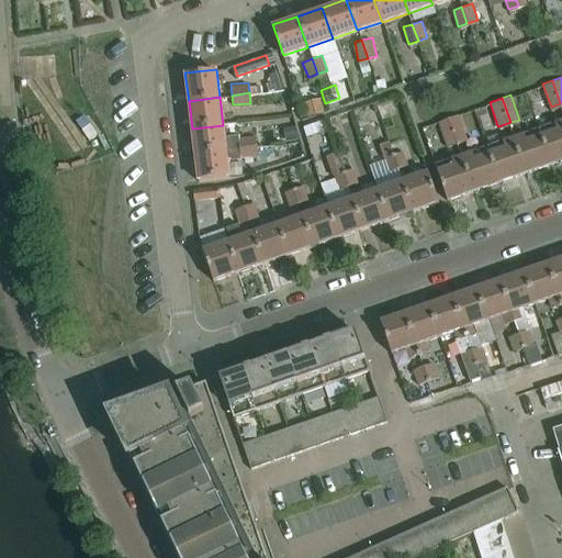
[(459,141),(468,137),(459,113),(450,115),(459,141)]
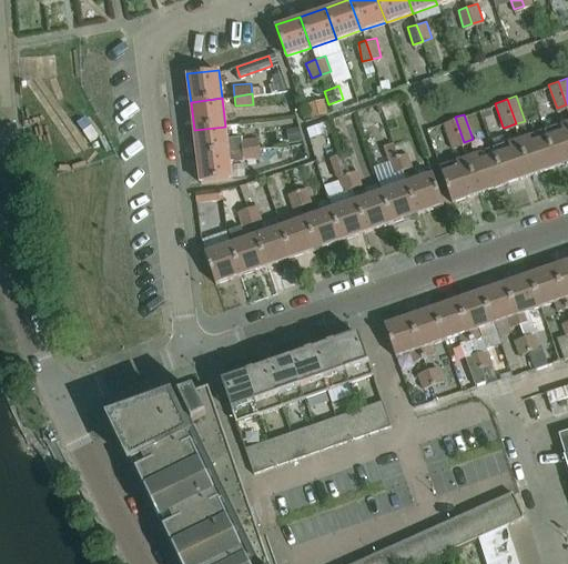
[(460,143),(464,142),(455,117),(443,121),(452,145),(460,143)]
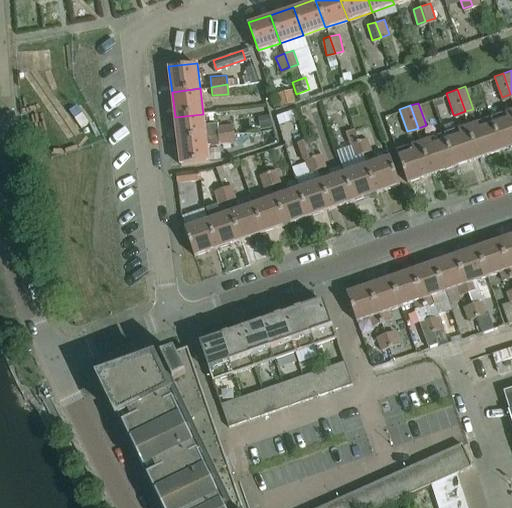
[(503,147),(511,143),(511,109),(492,116),(503,147)]
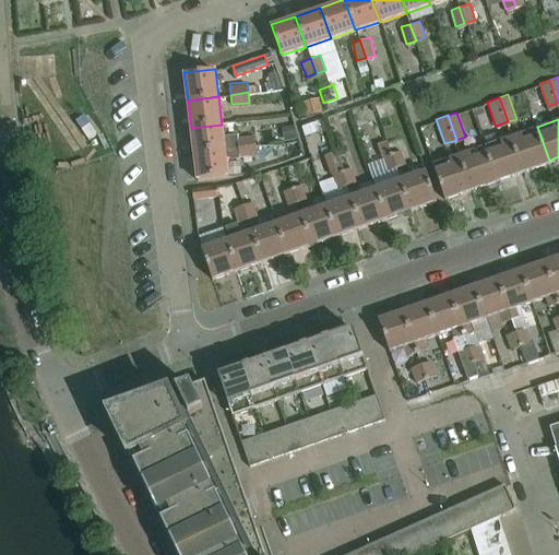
[(284,139),(296,137),(294,122),(282,125),(284,139)]
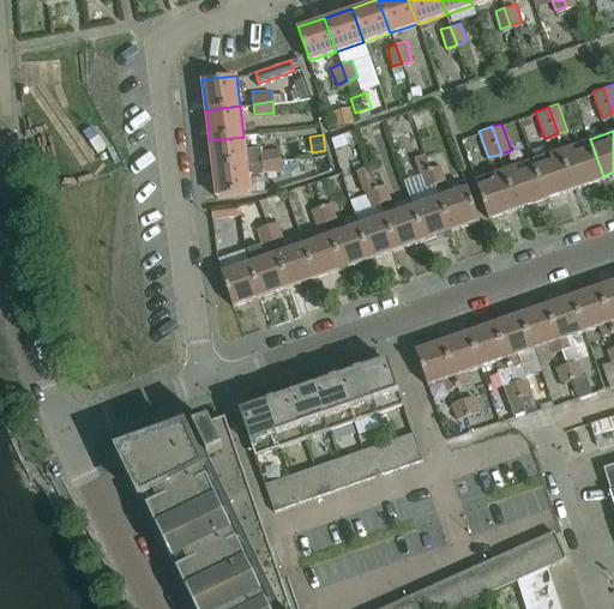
[(212,167),(281,160),(280,146),(260,149),(259,145),(245,146),(244,137),(210,140),(212,167)]
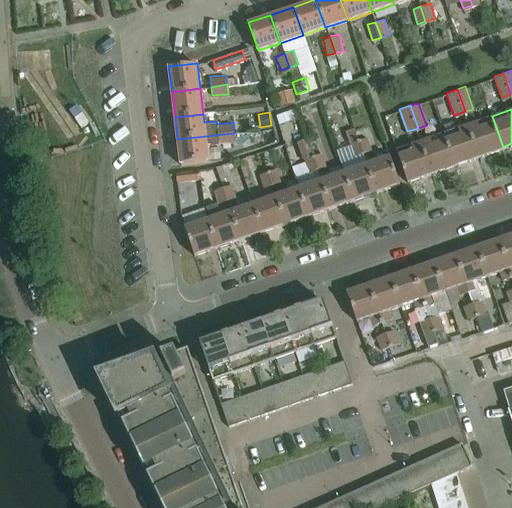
[(480,155),(503,147),(492,116),(469,124),(480,155)]
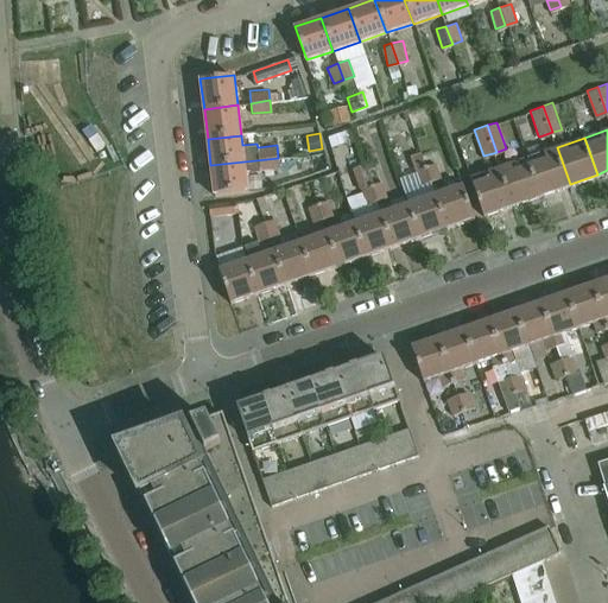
[(557,147),(530,157),(542,194),(570,184),(557,147)]
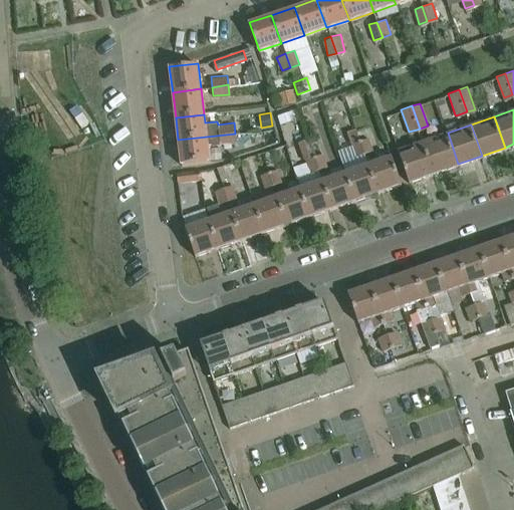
[(359,139),(355,128),(347,131),(350,142),(351,142),(359,139)]
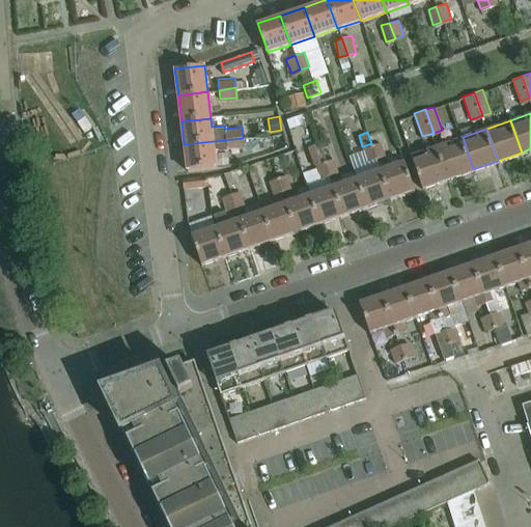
[(463,137),(438,145),(448,177),(473,169),(463,137)]
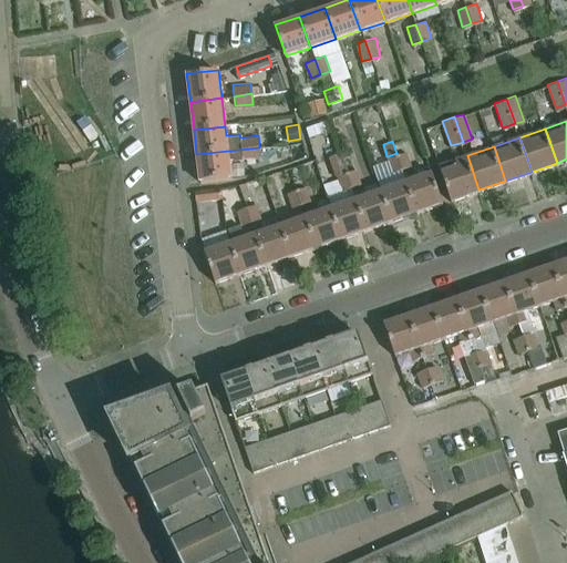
[(259,147),(196,154),(199,181),(230,176),(229,160),(260,156),(259,147)]
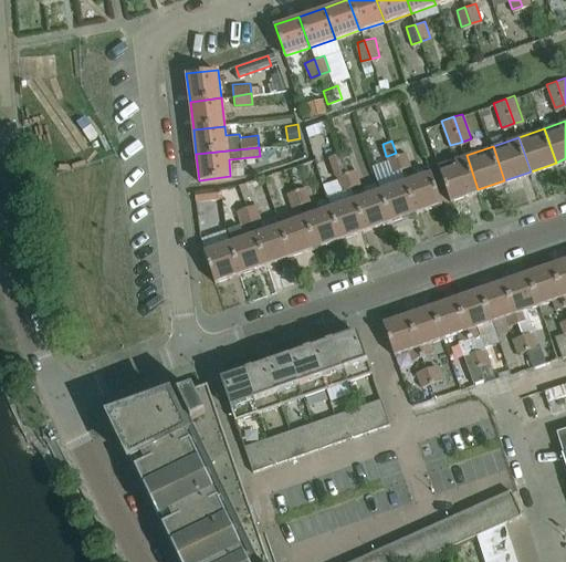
[(396,153),(401,168),(410,165),(405,151),(396,153)]
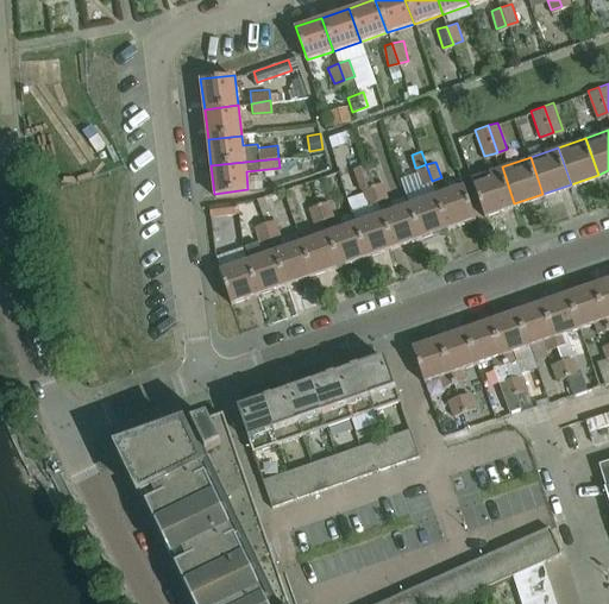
[(420,184),(432,181),(426,164),(414,169),(420,184)]
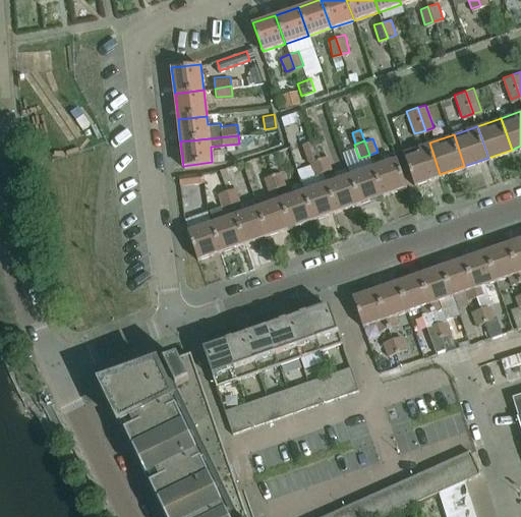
[(429,142),(403,152),(407,164),(414,183),(440,174),(429,142)]
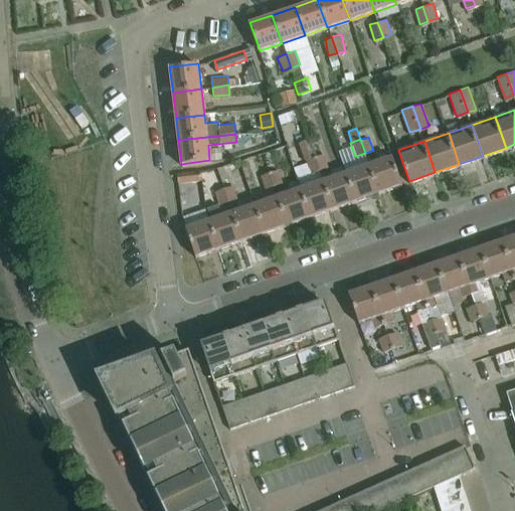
[(315,155),(320,169),(329,166),(324,152),(315,155)]
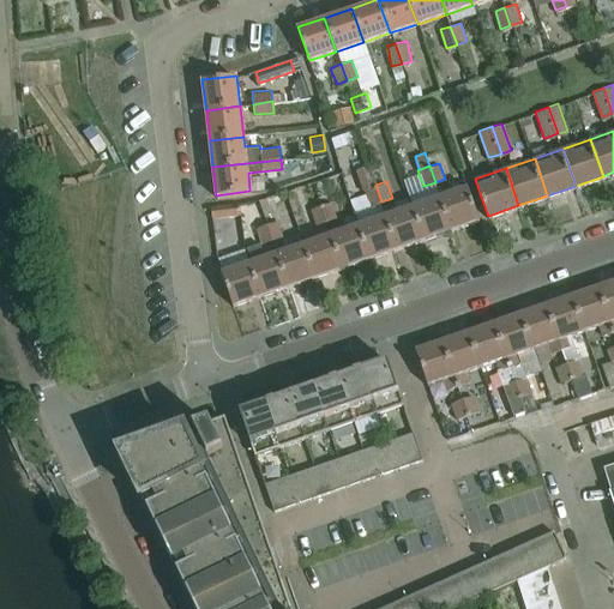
[(369,205),(381,202),(375,185),(363,190),(369,205)]
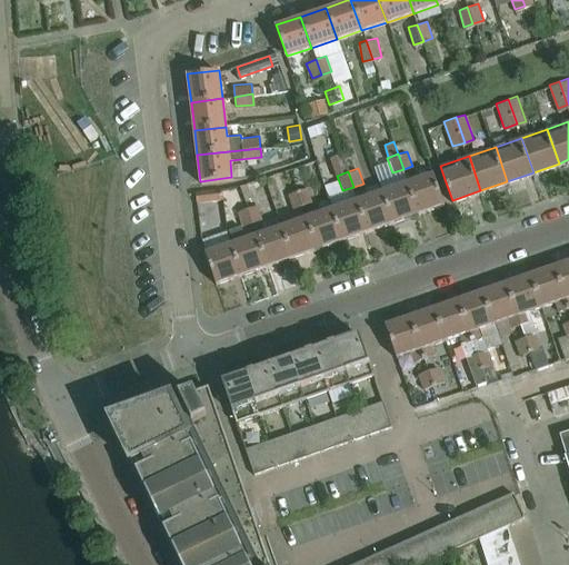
[(408,180),(419,211),(443,204),(433,171),(408,180)]
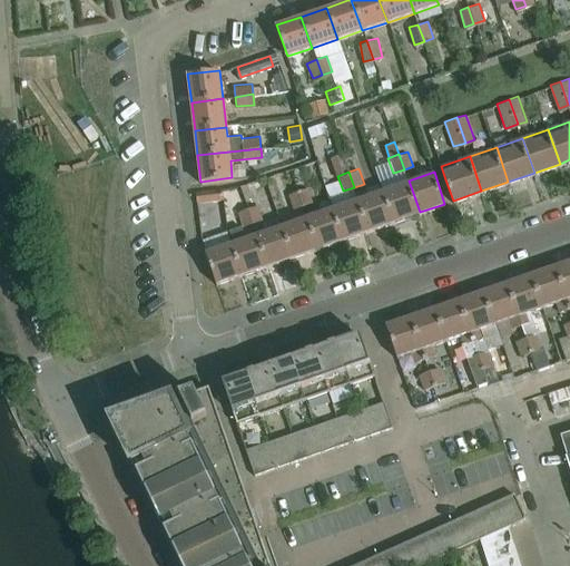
[(394,221),(420,212),(409,181),(384,189),(394,221)]
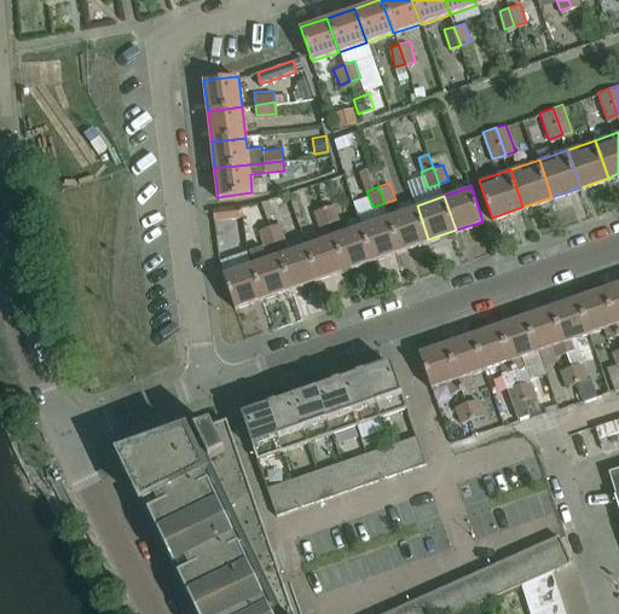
[(333,202),(323,206),(329,221),(339,218),(333,202)]
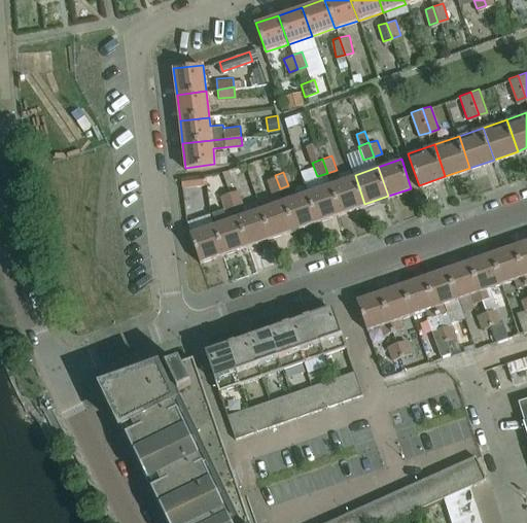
[(201,174),(180,176),(181,185),(181,186),(206,183),(205,174),(201,174)]
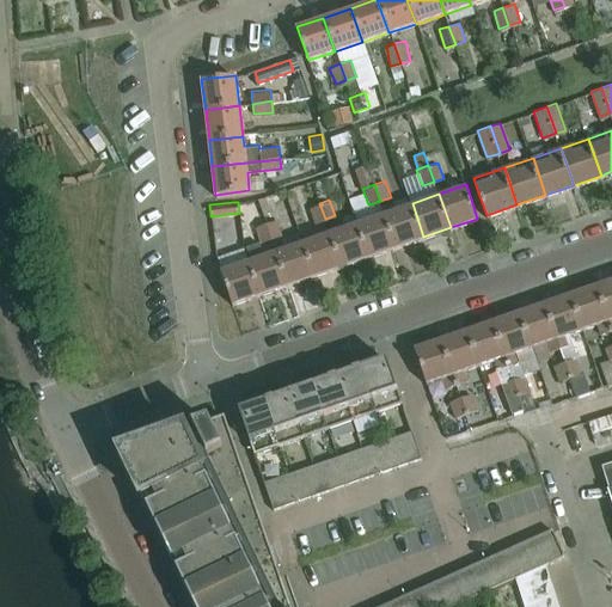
[(316,222),(324,219),(319,203),(310,207),(316,222)]
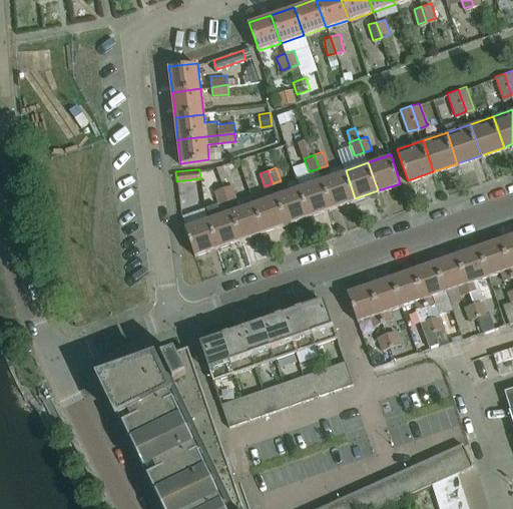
[(332,206),(355,198),(346,170),(322,178),(332,206)]
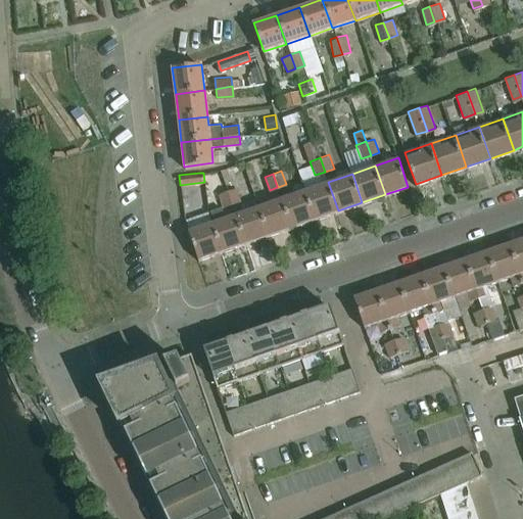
[(315,219),(338,210),(328,182),(304,190),(315,219)]
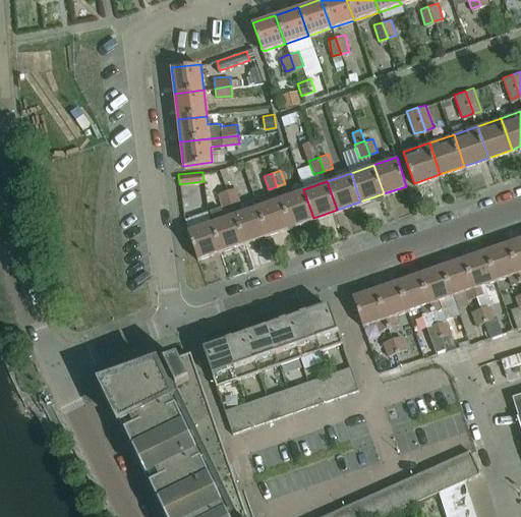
[(225,189),(230,203),(239,199),(234,186),(225,189)]
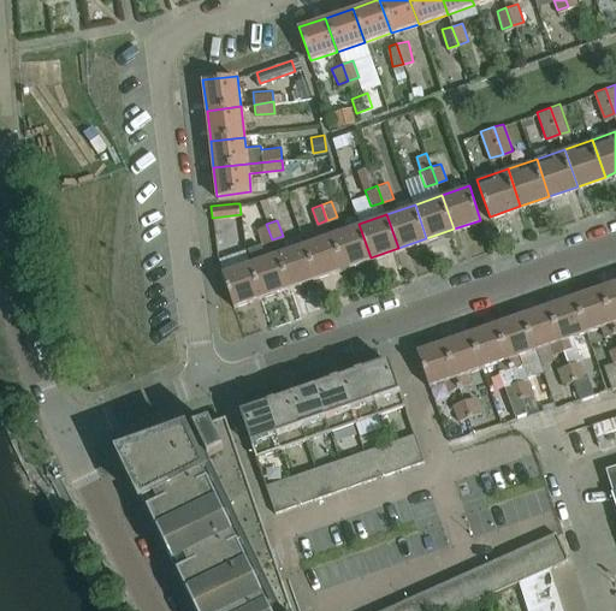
[(262,243),(272,239),(266,224),(256,227),(262,243)]
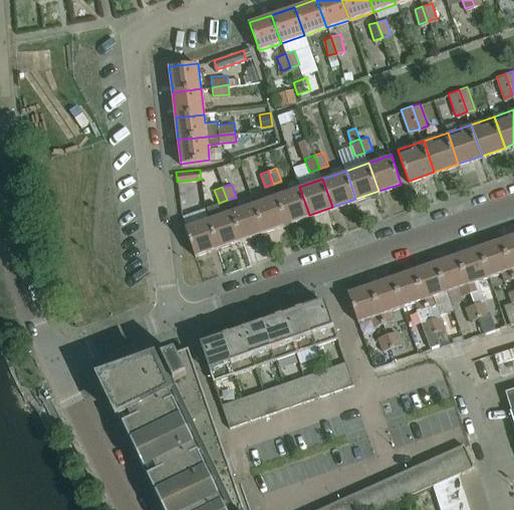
[(286,223),(309,215),(299,187),(276,195),(286,223)]
